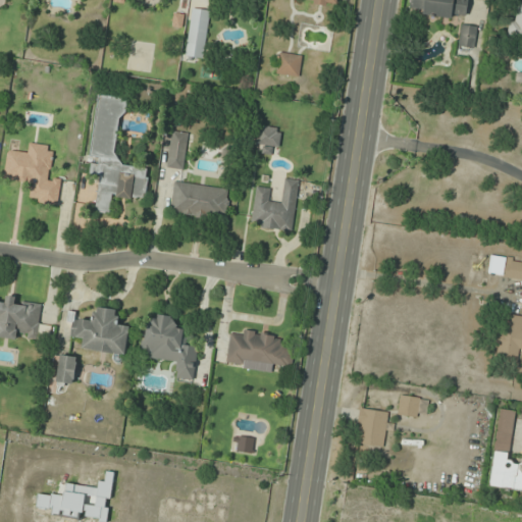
[(410,0),(410,11),(466,18),(467,0),(410,0)]
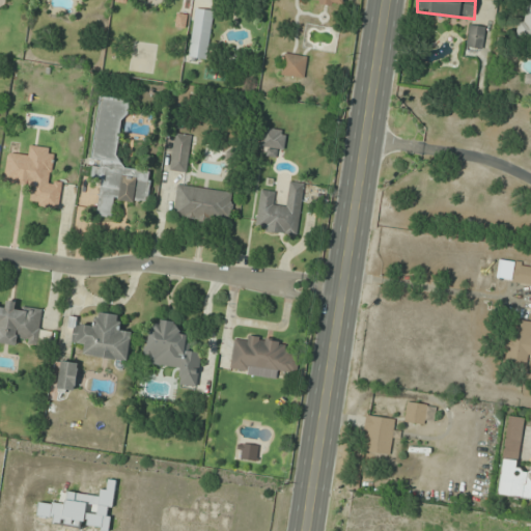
[(521,30),(530,31),(530,4),(525,4),(521,30)]
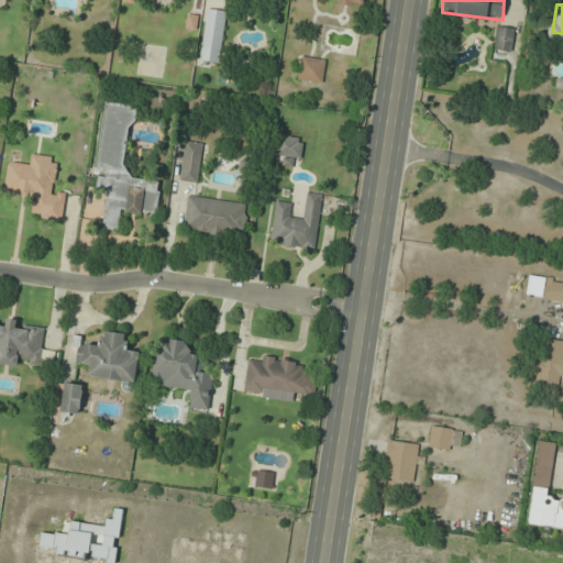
[(220,63),(227,11),(207,9),(200,61),(220,63)]
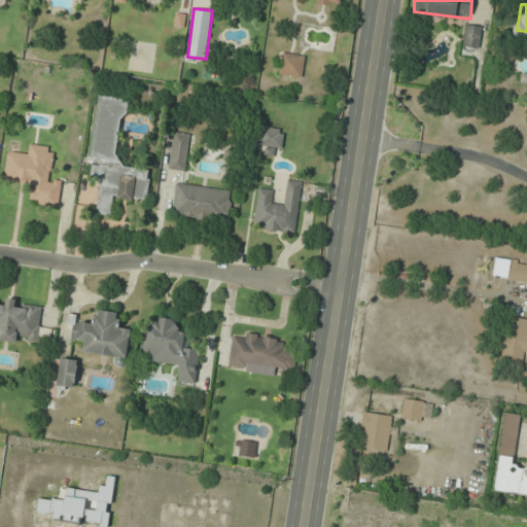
[(462,46),(477,49),(482,28),(467,25),(462,46)]
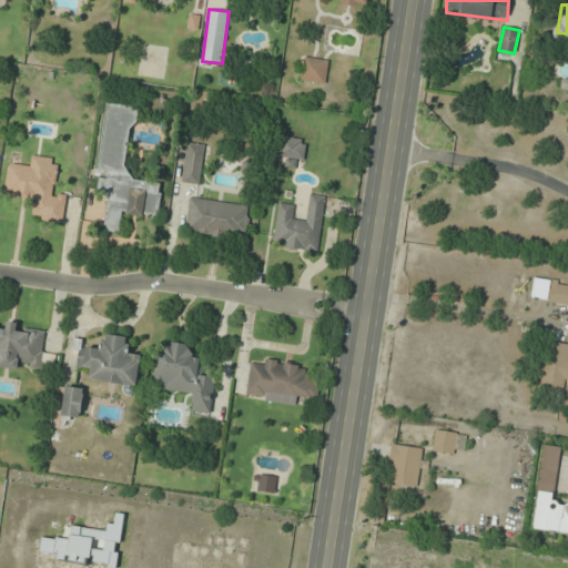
[(325,84),(328,61),(304,57),(300,80),(325,84)]
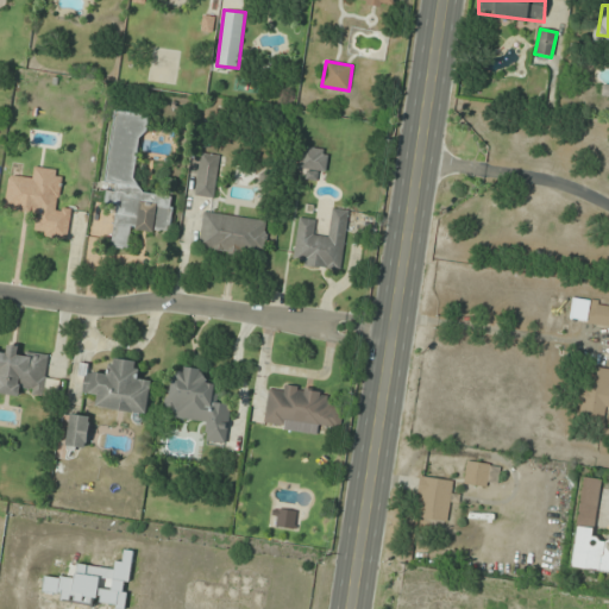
[(174,196),(136,192),(145,114),(113,111),(105,183),(118,184),(111,246),(129,249),(131,228),(170,233),(174,196)]
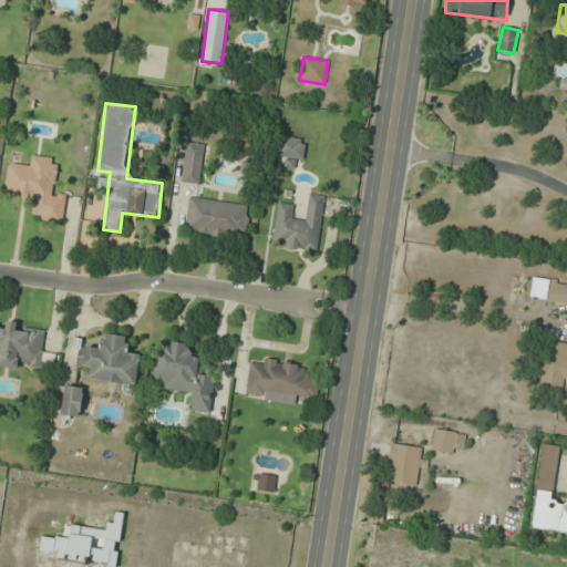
[(277,156),(289,158),(288,160),(302,163),(307,141),(281,136),(277,156)]
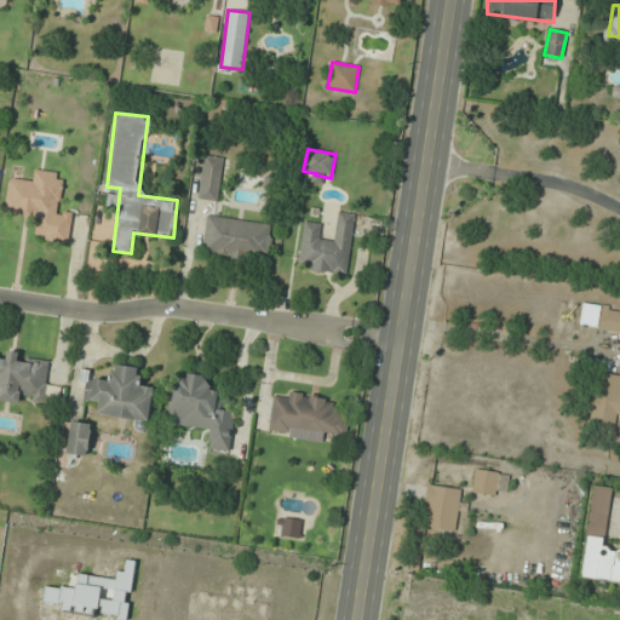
[(218,201),(223,158),(204,156),(199,199),(218,201)]
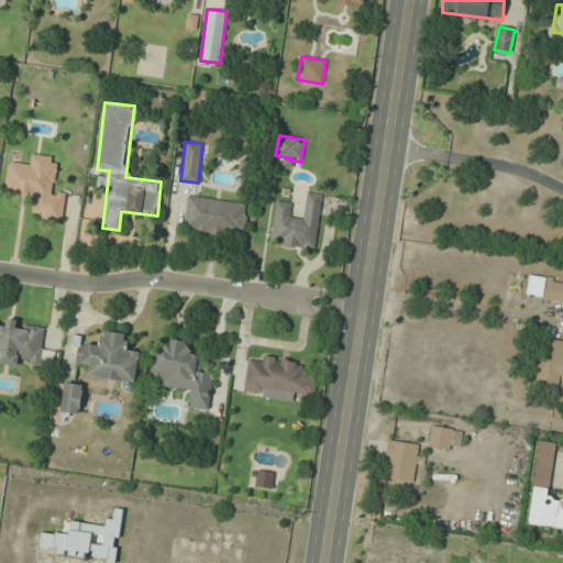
[(54,191),(58,157),(31,154),(30,165),(8,163),(4,195),(34,198),(31,219),(62,222),(66,194),(54,191)]
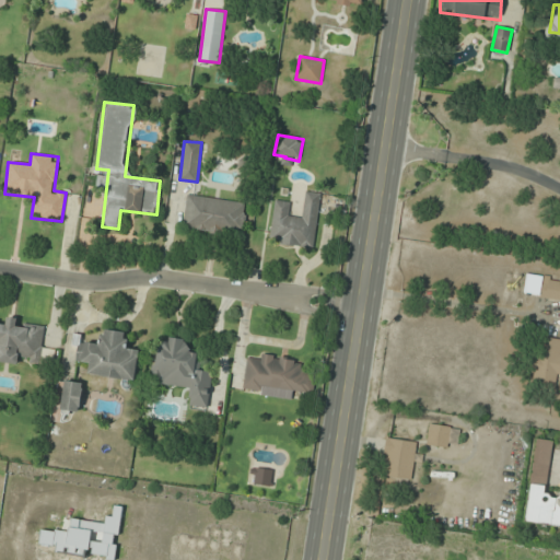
[(314,249),(322,195),(304,191),(301,214),(287,212),(288,202),(275,200),(268,243),(314,249)]
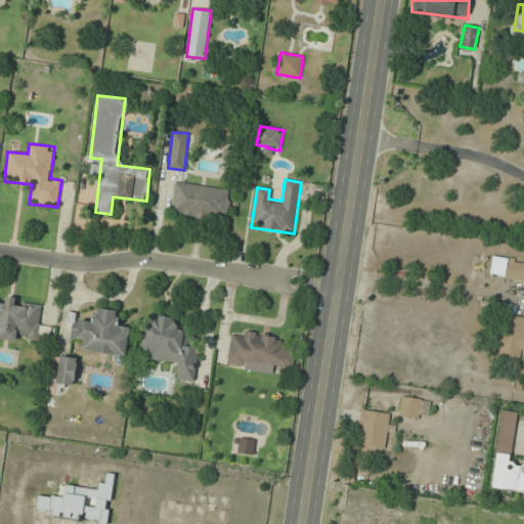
[(170,215),(225,222),(230,189),(174,182),(170,215)]
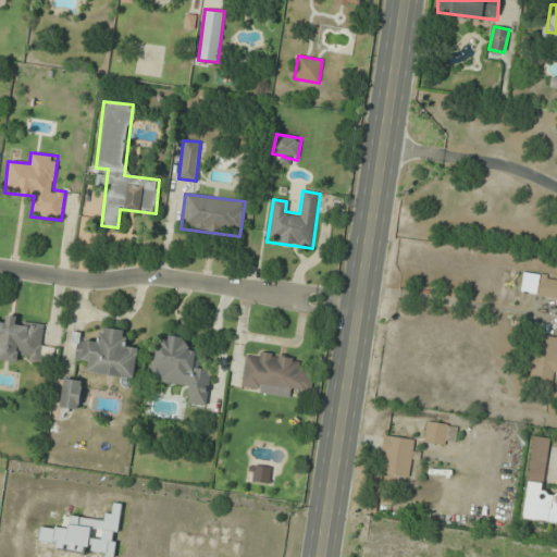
[(556,299),(556,277),(539,276),(537,298),(556,299)]
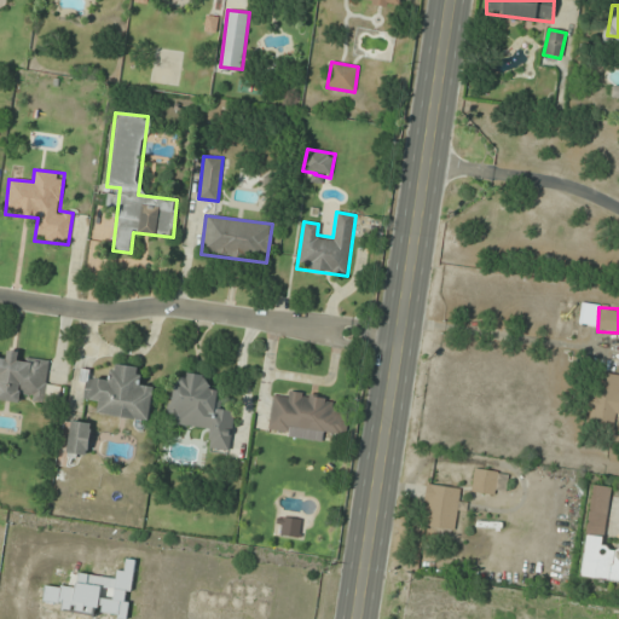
[(50,357),(5,354),(5,353),(0,352),(0,400),(22,401),(22,398),(46,400),(50,357)]
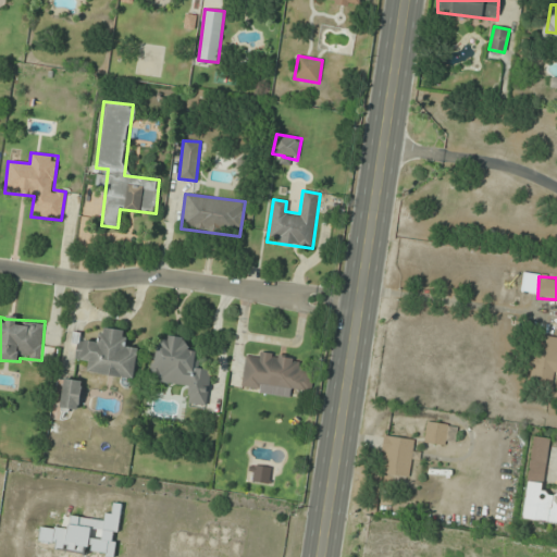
[(134,380),(138,348),(124,346),(126,331),(100,327),(98,343),(78,339),(75,359),(89,361),(87,372),(134,380)]
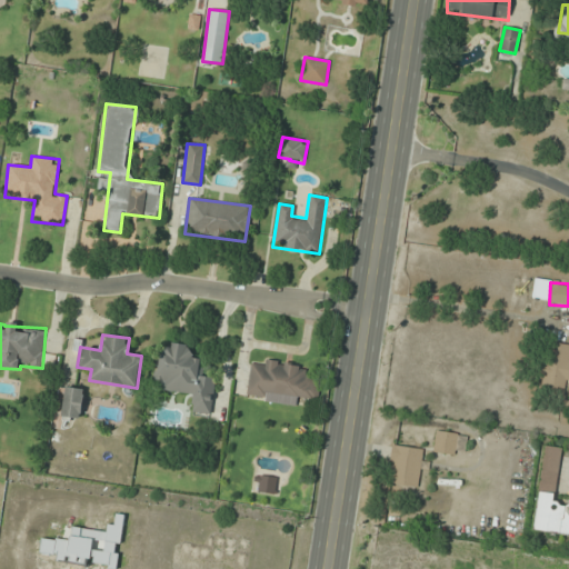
[(210,416),(217,379),(202,377),(205,360),(191,358),(193,347),(162,341),(153,388),(192,395),(189,412),(210,416)]
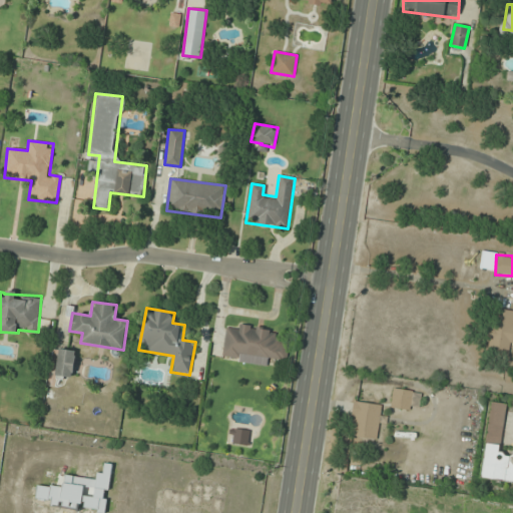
[(507,355),(510,342),(512,342),(512,324),(512,320),(512,312),(493,309),(486,351),(507,355)]
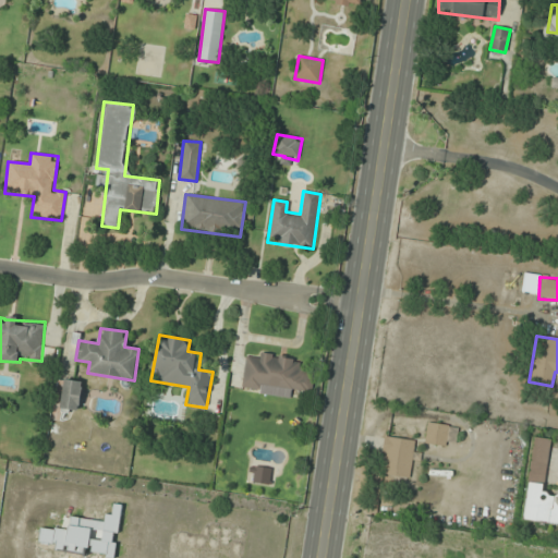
[(303,360),(258,352),(257,359),(246,356),(241,389),(290,397),(292,389),(312,392),(315,373),(301,371),(303,360)]
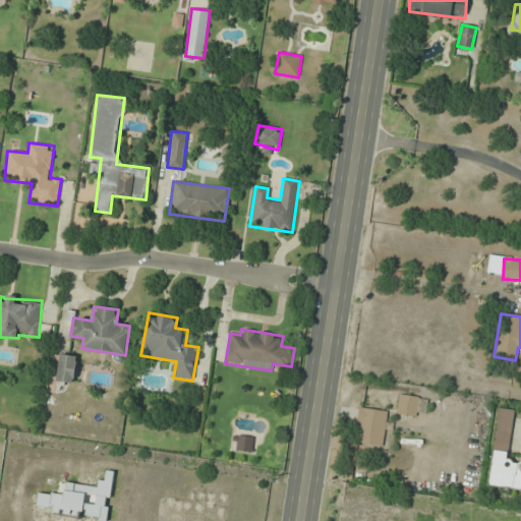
[(77,357),(60,354),(56,383),(73,385),(77,357)]
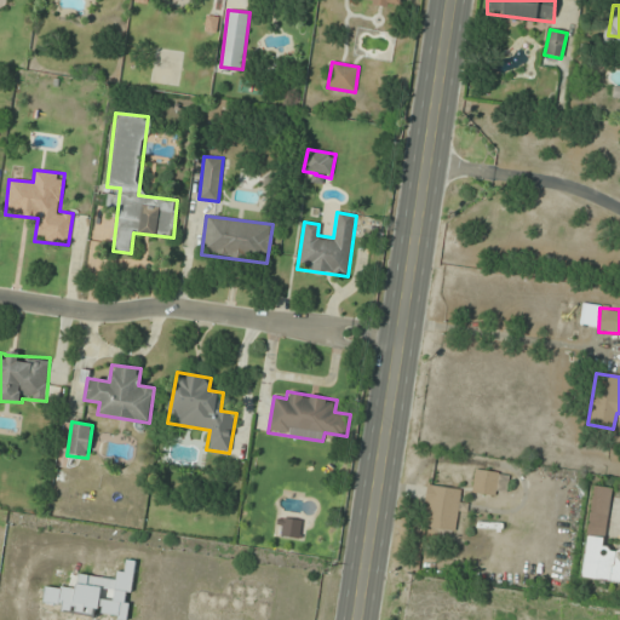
[(509,476),(476,469),(471,491),(504,498),(509,476)]
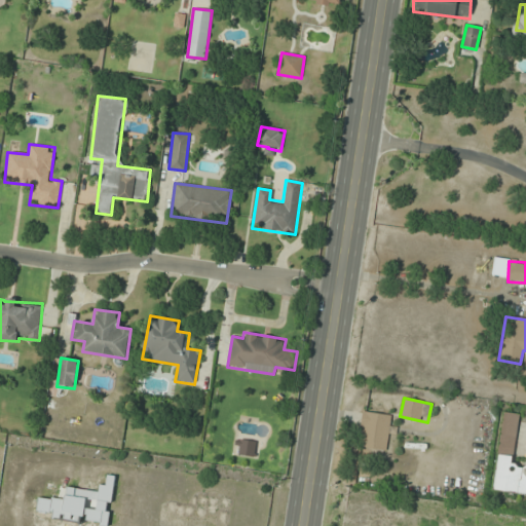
[(386,450),(391,416),(363,411),(358,446),(386,450)]
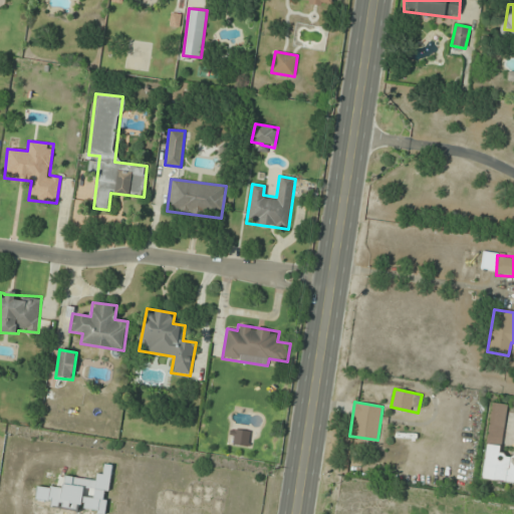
[(482,480),(513,483),(513,456),(501,455),(507,405),(491,403),(482,480)]
